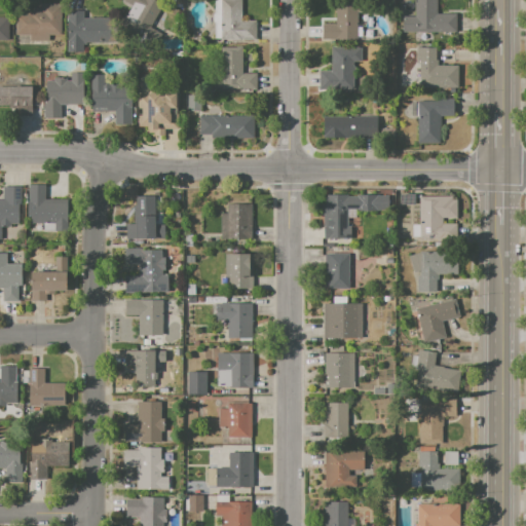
[(123,0),(147,0),(160,8),(142,39),(120,27),(127,14),(132,17),(137,8),(123,1),(123,0)]
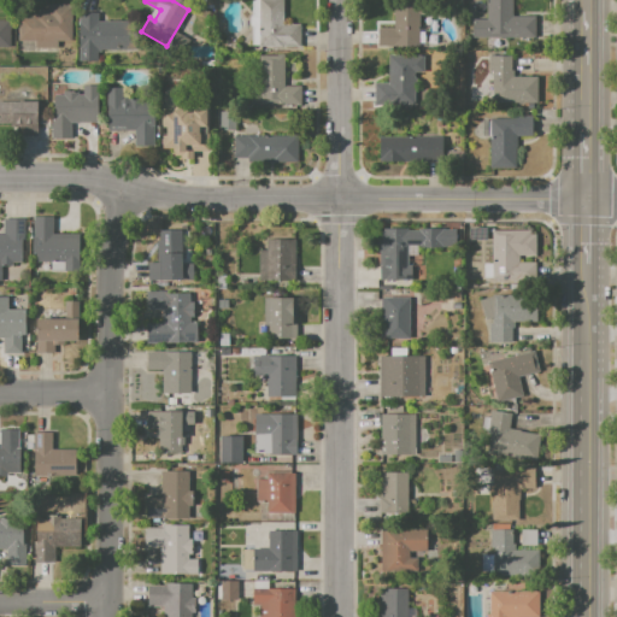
[(252,0),(283,0),(283,25),(300,25),(300,46),(252,46),(252,27),(250,25),(250,16),(252,16),(252,0)]
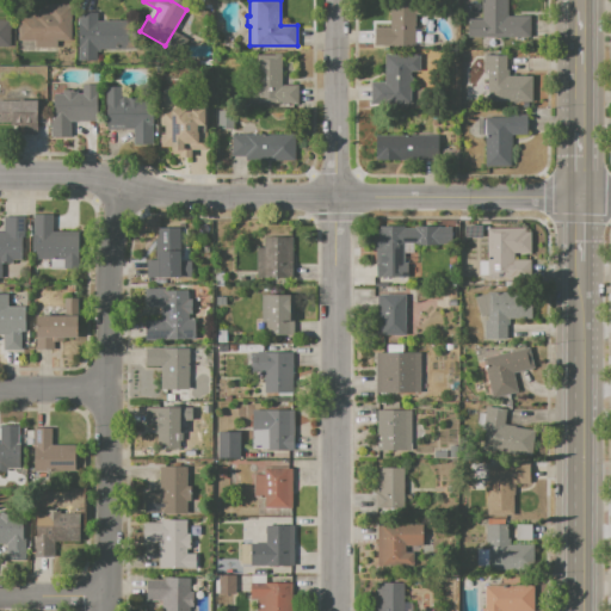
[(481,0),(507,0),(507,16),(529,16),(530,37),(468,38),(468,19),(481,19),(481,0)]
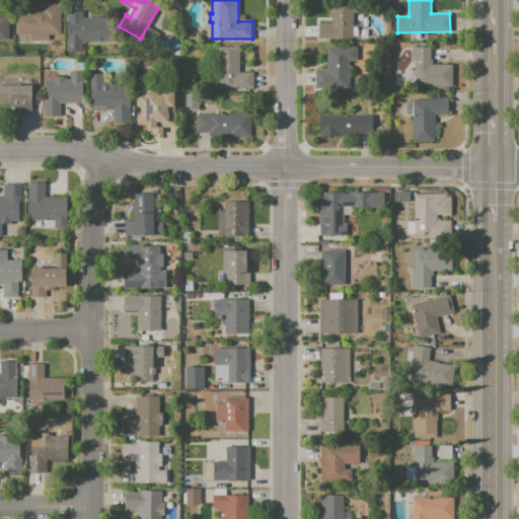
[(330,2),(352,2),(352,39),(318,39),(318,24),(330,24),(330,2)]
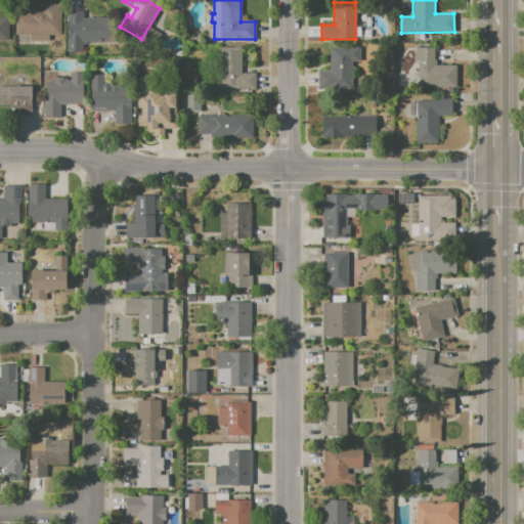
[(42,3),(61,3),(61,34),(50,34),(50,42),(30,41),(30,34),(15,34),(15,13),(29,14),(29,8),(42,8),(42,3)]
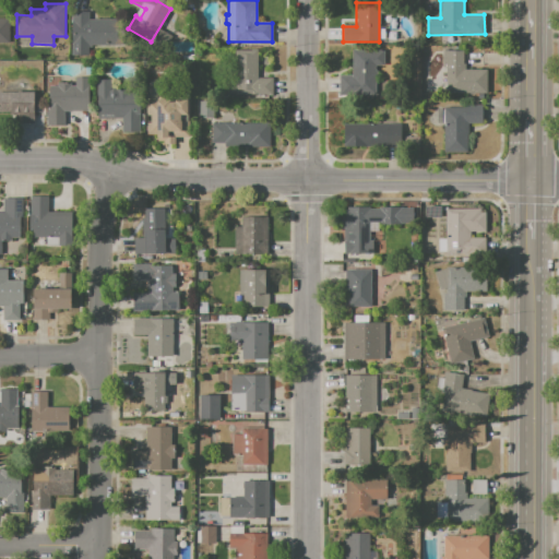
[(71,12),(90,12),(90,20),(116,20),(116,46),(88,45),(88,57),(71,57),(71,12)]
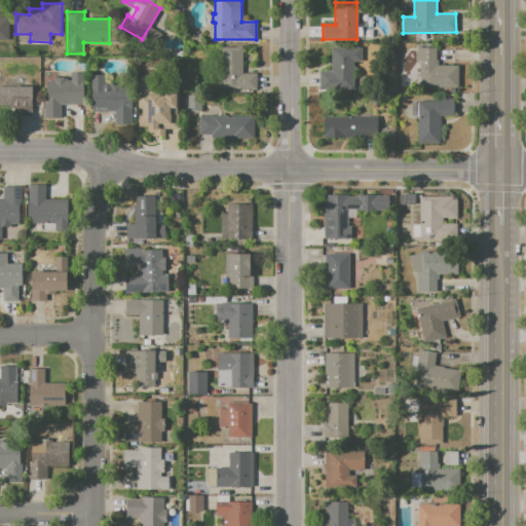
[(0,17),(8,17),(7,42),(0,41),(0,17)]
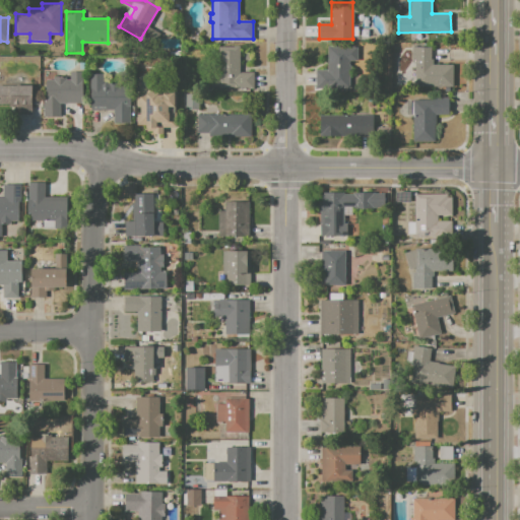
[(239,72),(254,72),(254,88),(217,88),(217,47),(239,47),(239,72)]
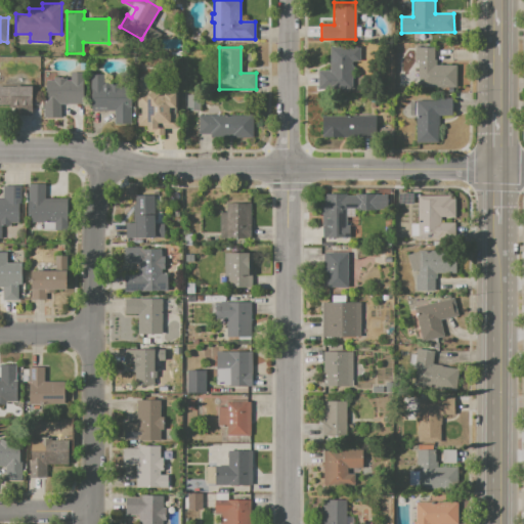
[(330,47),(361,47),(361,62),(352,62),(352,89),(322,89),(322,71),(330,71),(330,47)]
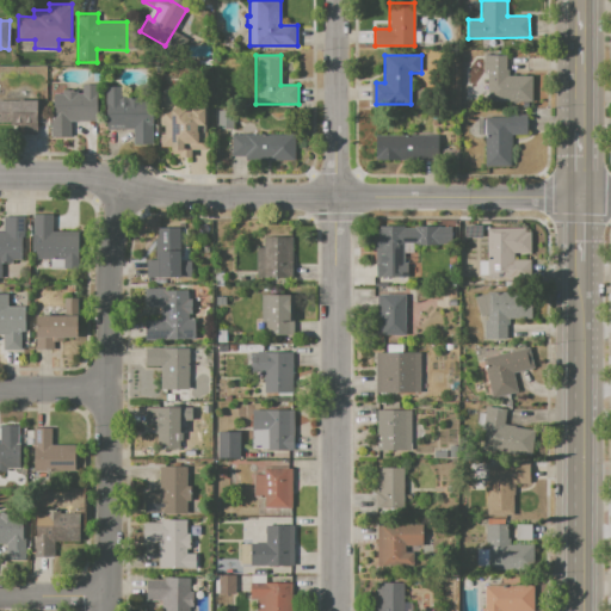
[(483,56),(506,56),(506,75),(531,75),(531,102),(487,102),(487,74),(483,74),(483,56)]
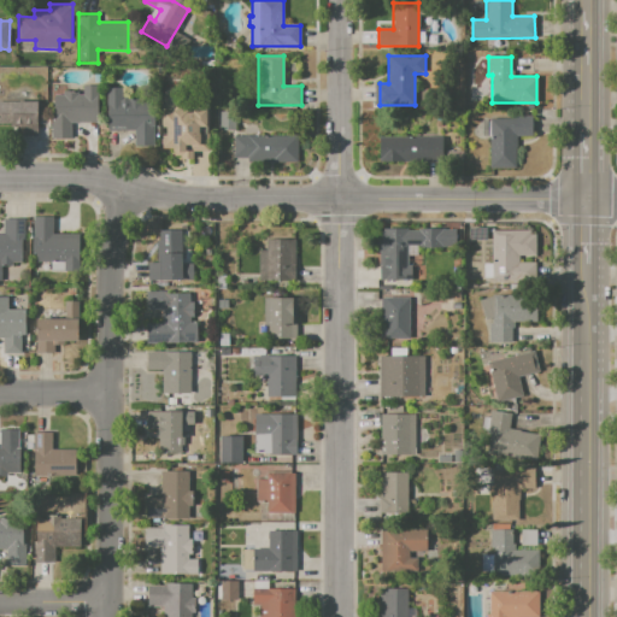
[(53,95),(63,95),(63,92),(77,92),(77,95),(82,95),(82,86),(98,86),(98,106),(95,106),(95,123),(69,123),(69,140),(50,140),(50,117),(53,117),(53,95)]
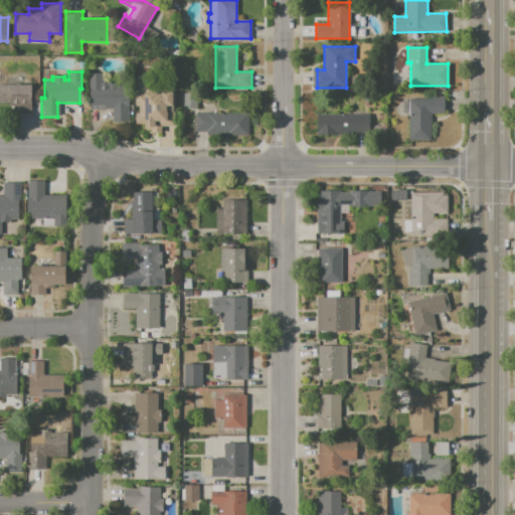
[(90,72),(102,72),(102,81),(119,82),(119,86),(125,86),(125,101),(129,101),(128,122),(111,121),(112,110),(89,109),(90,72)]
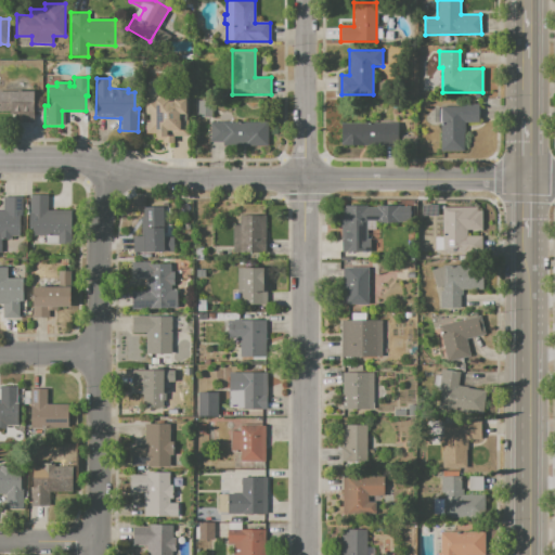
[(0,91),(31,91),(33,120),(16,120),(16,113),(7,113),(7,111),(0,111),(0,91)]
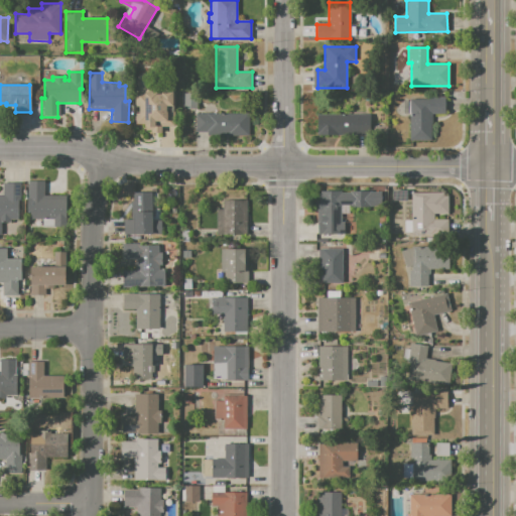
[(135,93),(172,92),(173,107),(164,107),(164,113),(173,113),(173,127),(157,127),(157,121),(153,121),(153,128),(144,128),(144,124),(135,124),(134,114),(138,113),(138,107),(135,107),(135,93)]
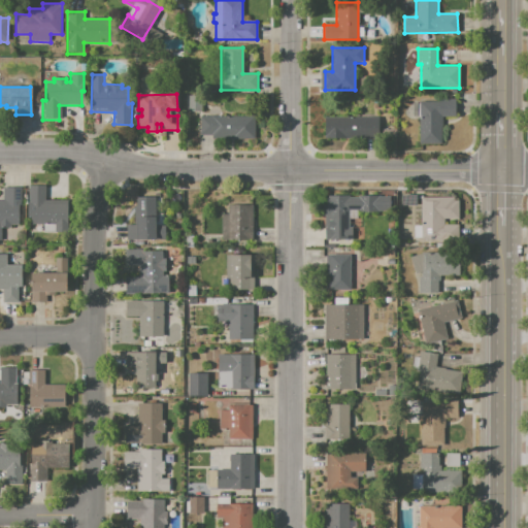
[(188,94),(200,95),(200,111),(188,111),(188,94)]
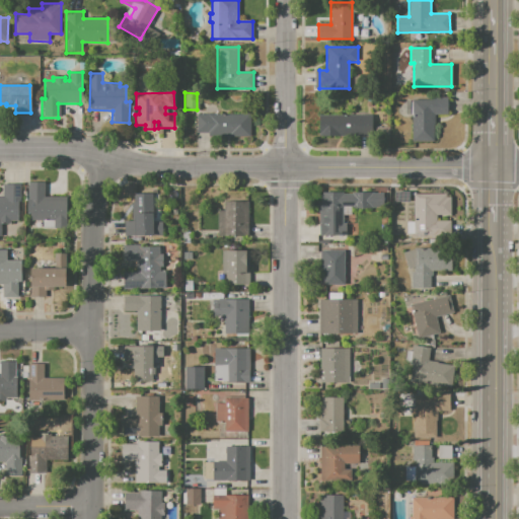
[(412,99),(431,99),(431,96),(447,96),(447,116),(434,116),(434,142),(412,142),(412,99)]
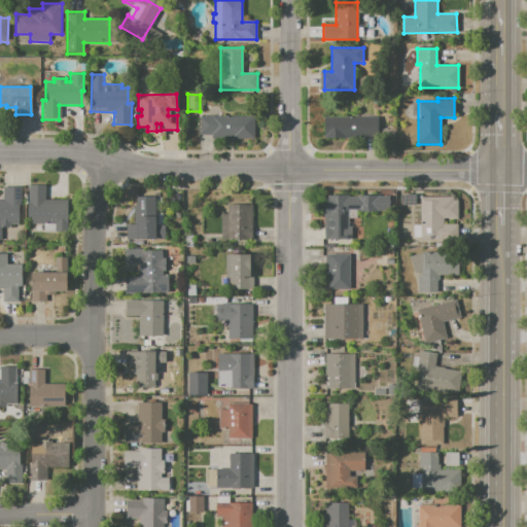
[(199,115),(253,115),(253,134),(199,134),(199,115)]
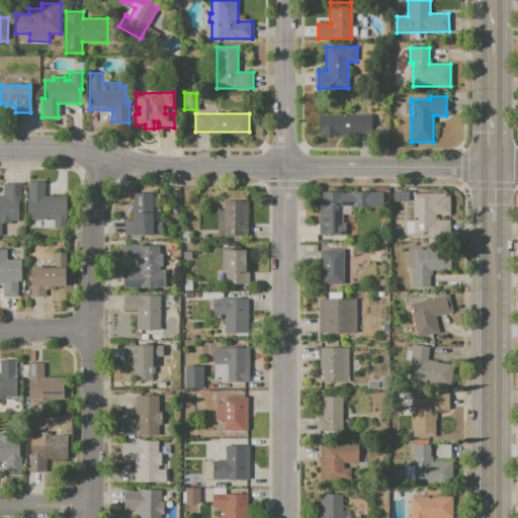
[(319,114),(371,114),(371,137),(319,137),(319,114)]
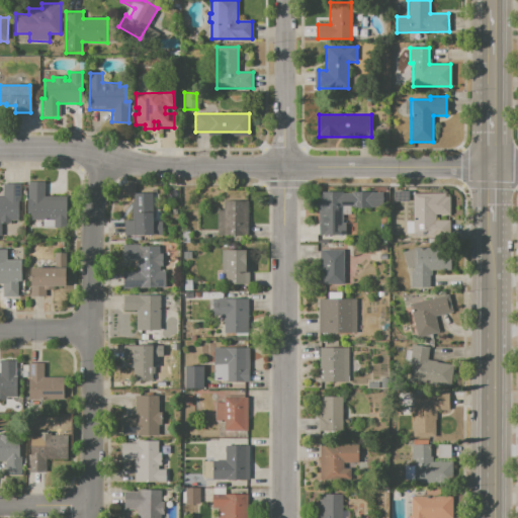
[(27,182),(44,182),(44,196),(66,196),(67,218),(29,219),(29,213),(27,213),(26,199),(28,199),(27,182)]
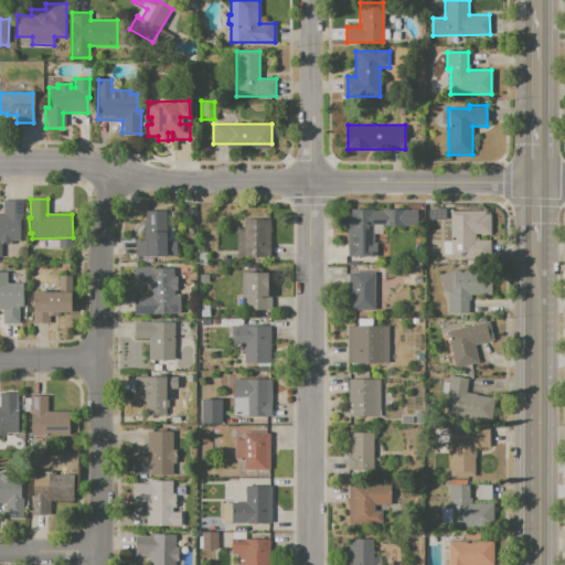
[(0,214),(2,214),(2,201),(22,201),(22,220),(19,220),(19,241),(11,241),(11,245),(2,245),(2,238),(0,238),(0,214)]
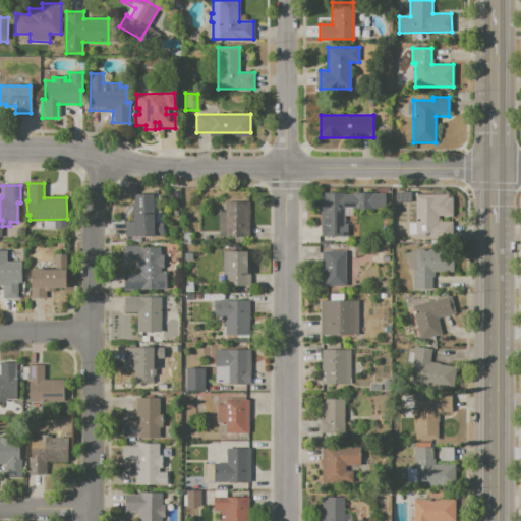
[(319,203),(323,203),(323,195),(324,195),(324,193),(345,193),(345,194),(354,194),(354,193),(372,192),(372,194),(386,194),(386,209),(373,209),(373,210),(355,210),(355,208),(345,208),(345,216),(345,224),(348,224),(348,237),(321,237),(321,213),(319,213),(319,203)]
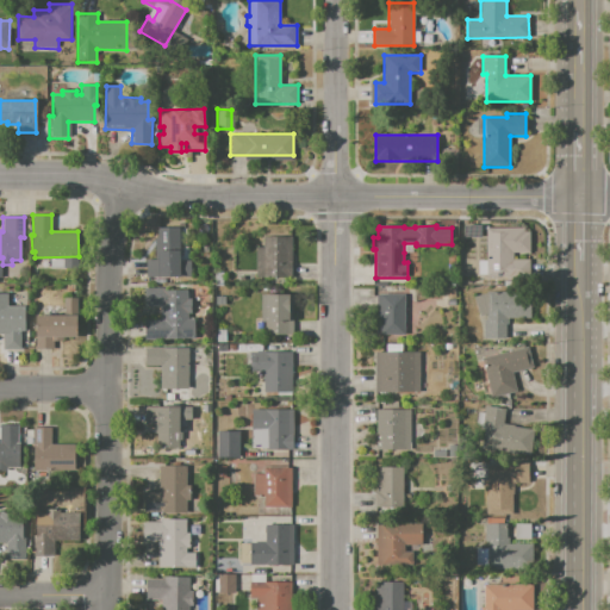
[(486,228),(515,228),(515,259),(531,259),(531,280),(486,280),(486,228)]
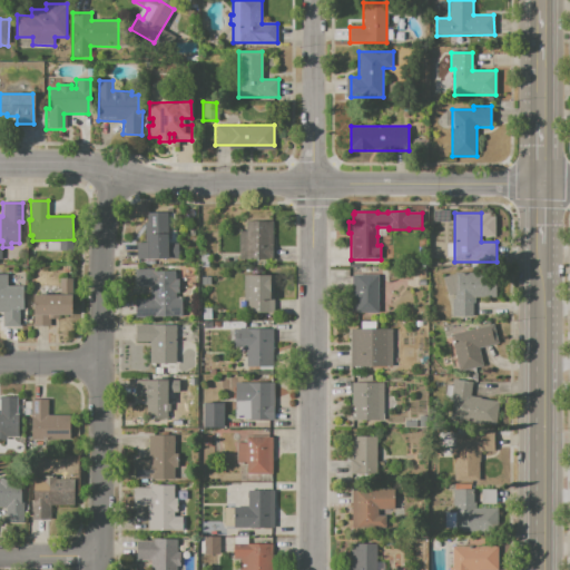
[(146,220),(167,219),(168,259),(136,259),(135,234),(146,234),(146,220)]
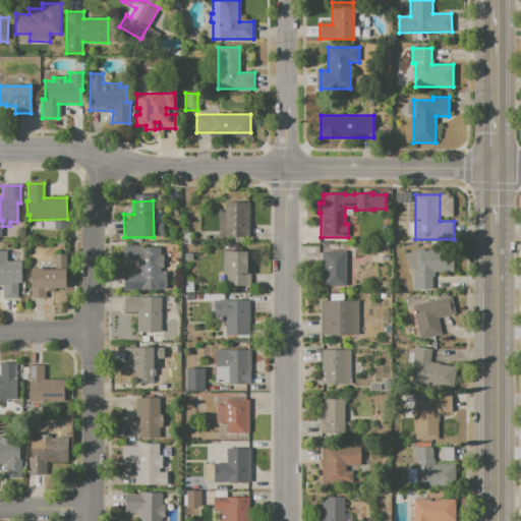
[(224,203),(249,203),(248,238),(224,238),(224,203)]
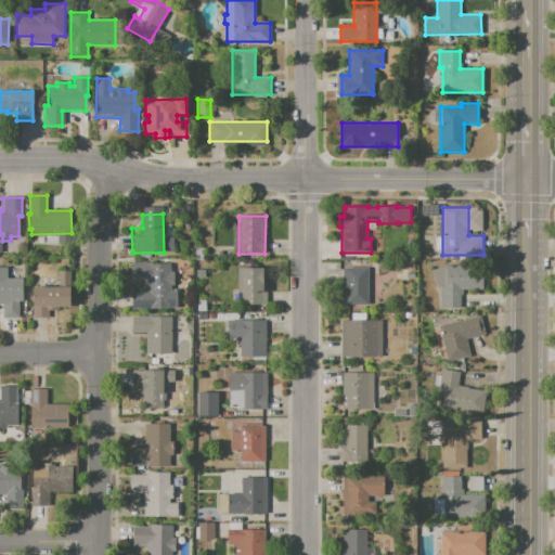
[(131,261),(149,261),(149,265),(170,263),(171,291),(176,291),(177,308),(131,309),(131,292),(146,292),(146,280),(132,280),(131,261)]
